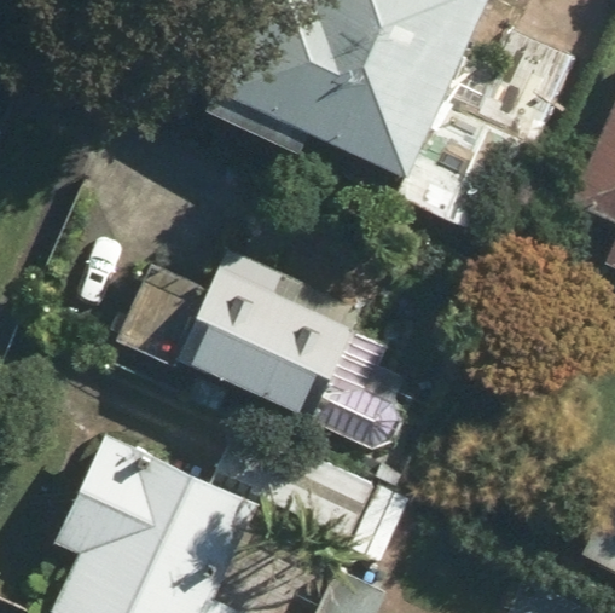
[(244,0),(193,109),(291,156),(305,129),(405,178),(393,203),(489,249),(558,105),(460,58),(488,0),(244,0)]
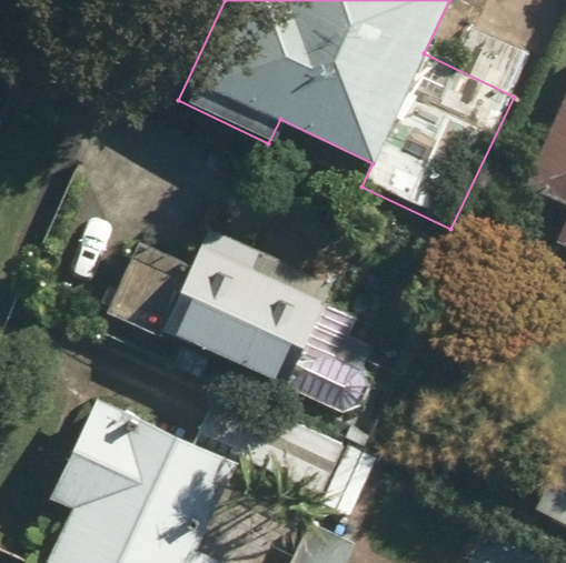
[(565,89),(520,188),(565,208),(565,219),(554,247),(565,251),(565,89)]
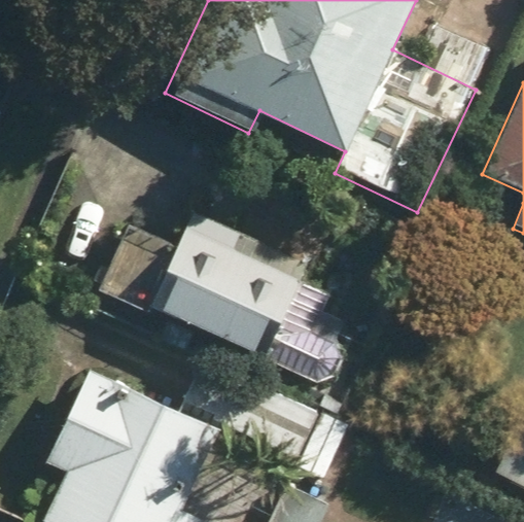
[(308,256),(198,209),(184,240),(132,217),(99,296),(326,392),(348,343),(320,332),(337,292),(299,277),(308,256)]
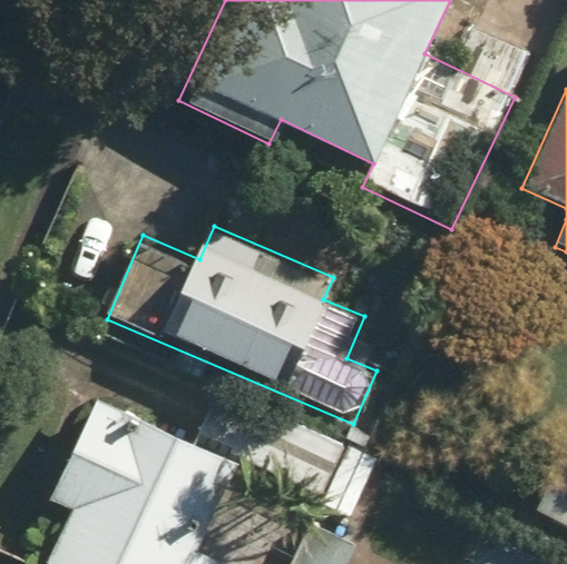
[(374,457),(217,388),(195,437),(352,507),(374,457)]
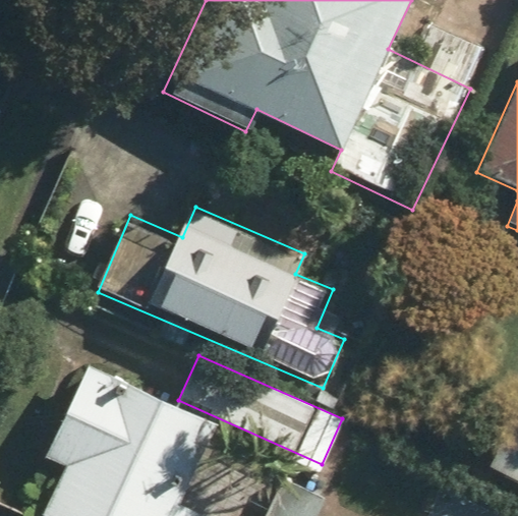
[(215,424),(91,364),(47,453),(66,462),(42,512),(49,515),(203,515),(176,503),(215,424)]
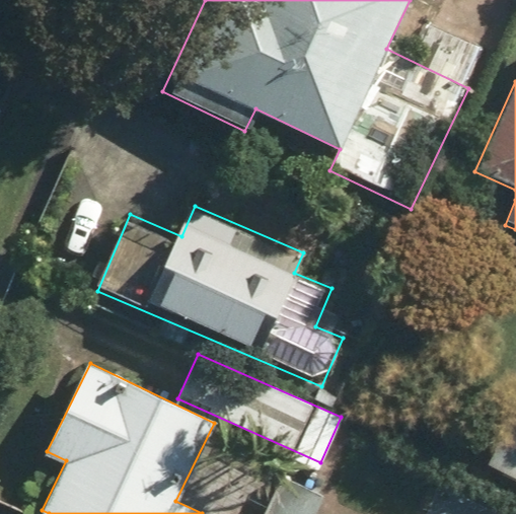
[(515,417),(513,417),(488,473),(515,486),(515,417)]
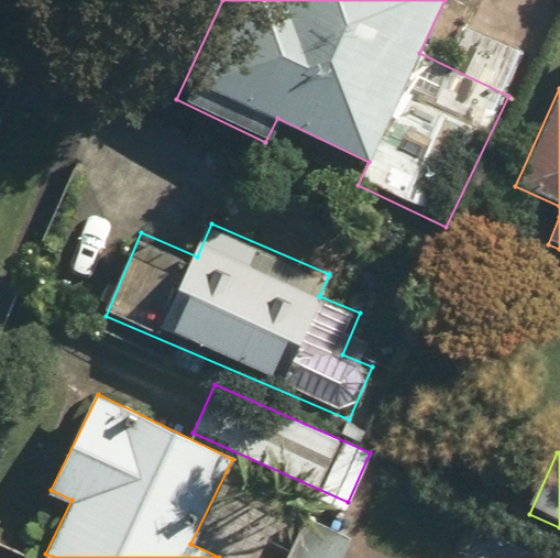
[(306,515),(286,557),(343,557),(353,536),(306,515)]
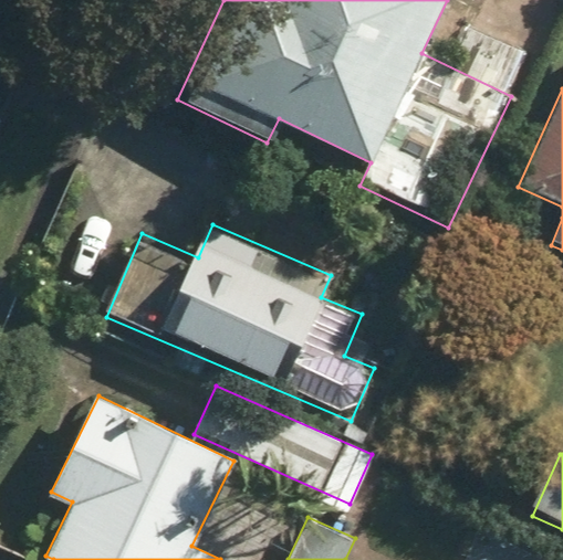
All buildings are outlined.
